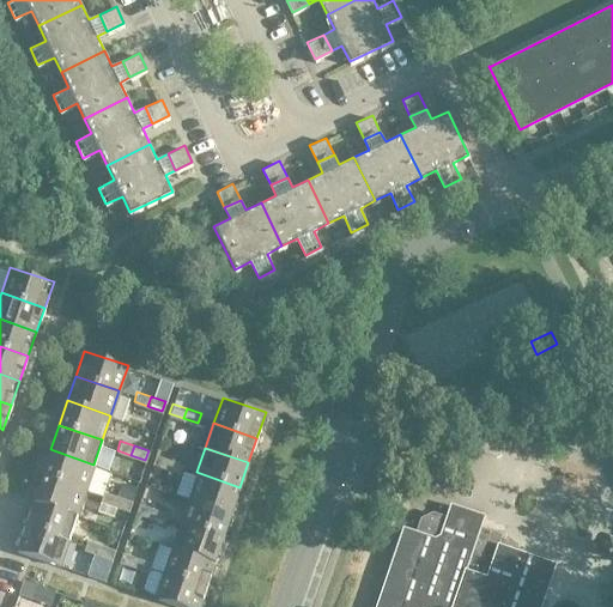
[(93,465),(50,449),(42,474),(85,489),(93,465)]
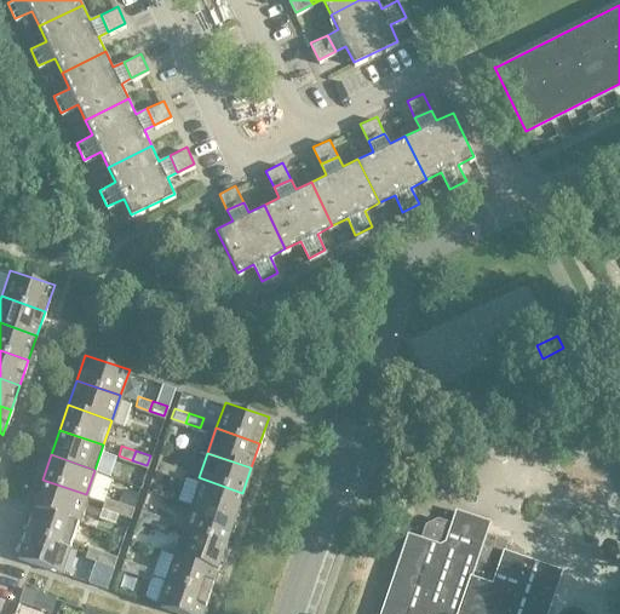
[(172,463),(158,458),(154,468),(168,472),(172,463)]
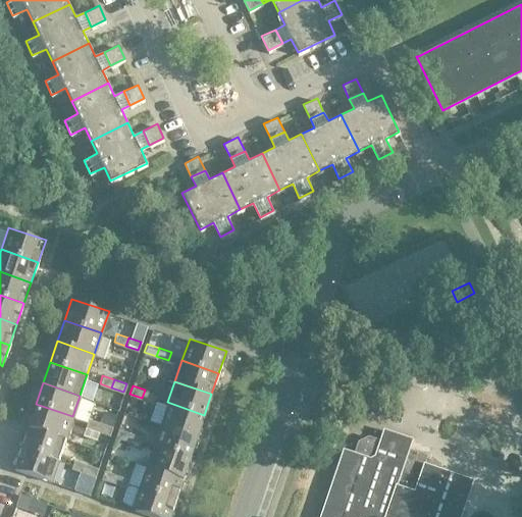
[(157,394),(145,390),(142,398),(154,402),(157,394)]
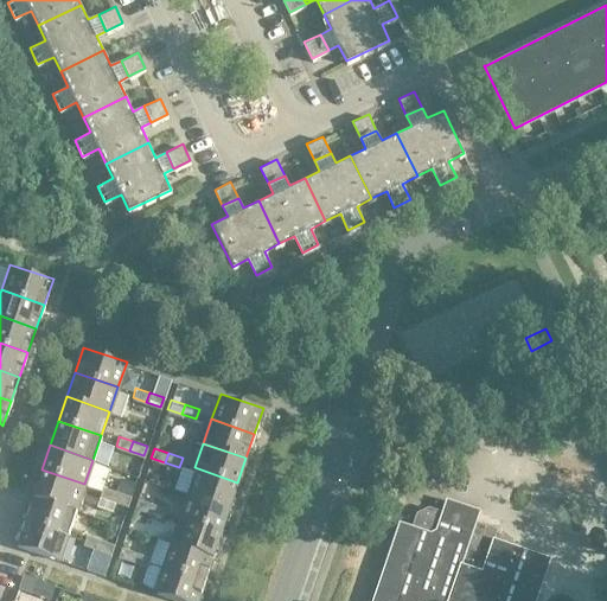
[(237,483),(195,467),(186,492),(229,506),(237,483)]
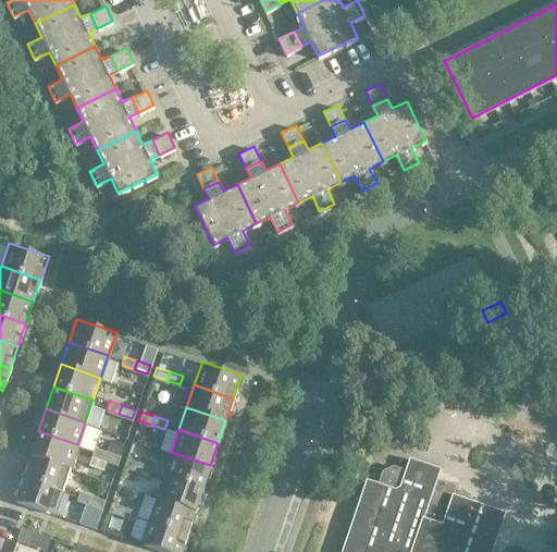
[(77,444),(38,431),(31,453),(70,467),(77,444)]
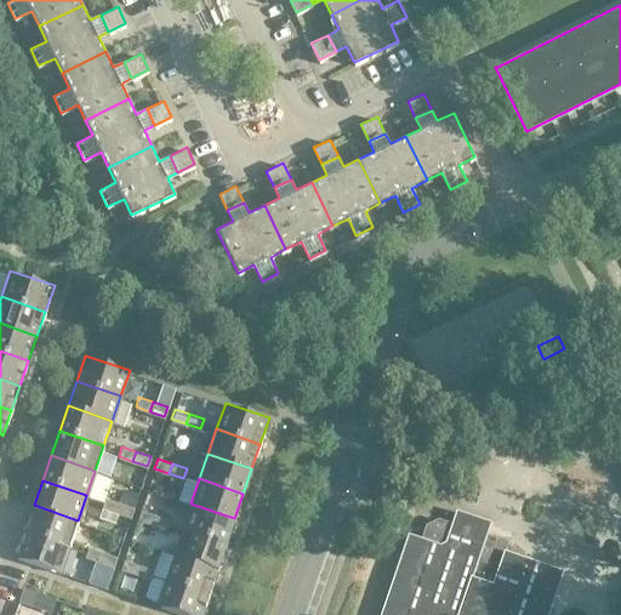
[(124,487),(119,501),(134,506),(138,491),(124,487)]
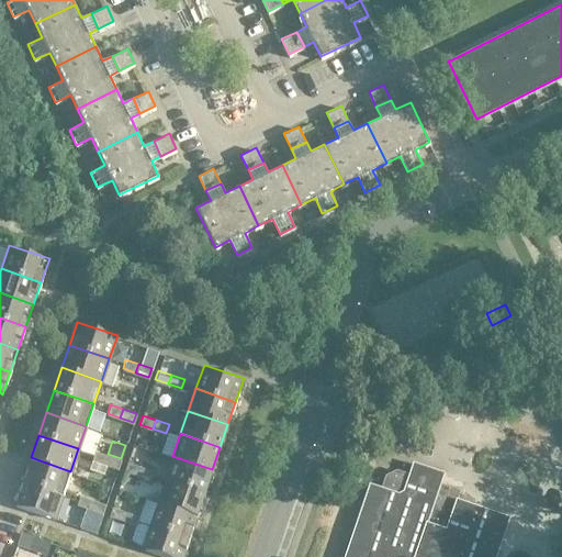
[(92,458),(104,463),(108,454),(94,449),(92,458)]
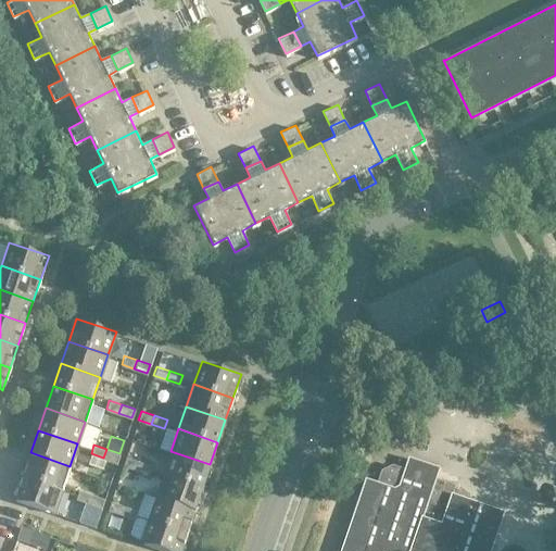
[(119,453),(106,449),(103,458),(116,462),(119,453)]
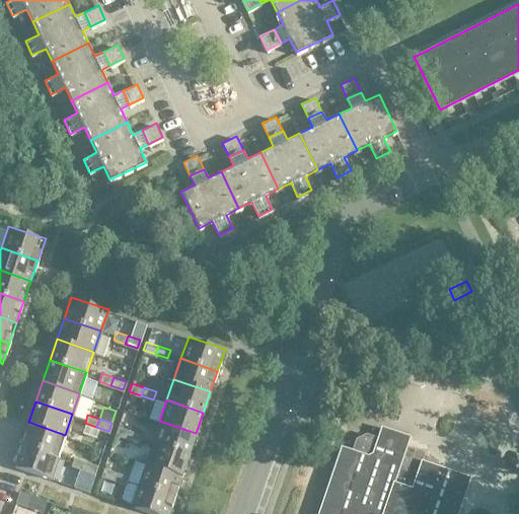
[(196,433),(159,421),(152,441),(189,454),(196,433)]
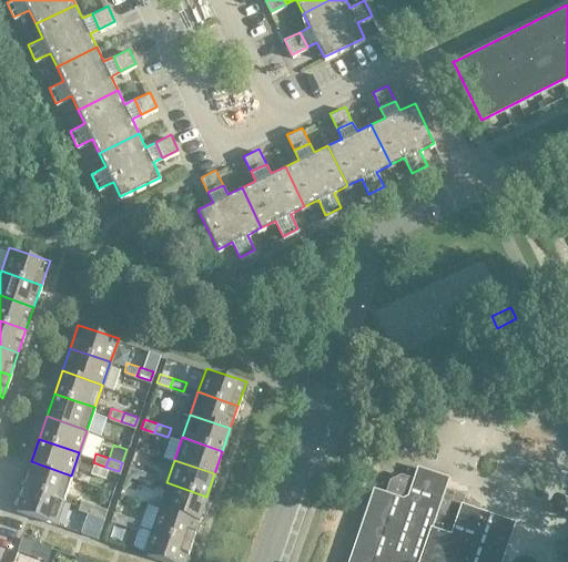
[(71,476),(31,461),(23,484),(63,498),(71,476)]
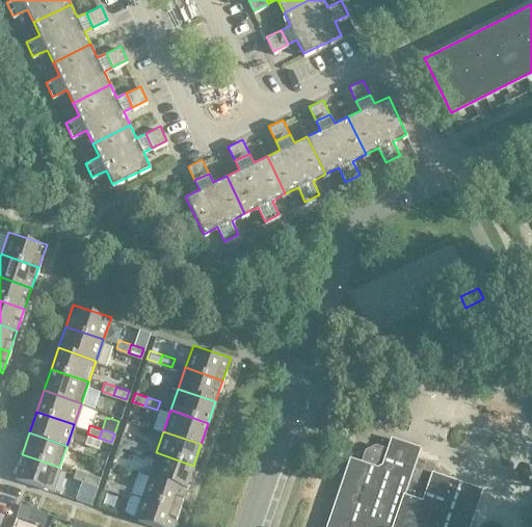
[(420,445),(391,435),(386,449),(373,445),(368,448),(364,460),(349,455),(324,526),(469,526),(482,488),(432,470),(435,462),(417,455),(420,445)]
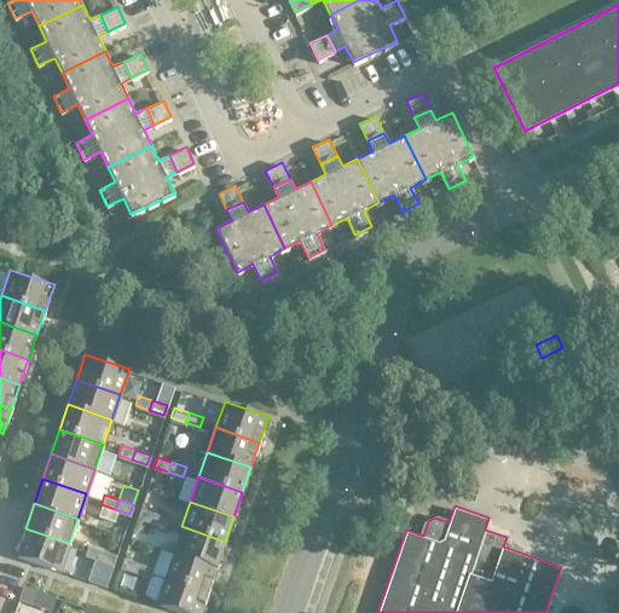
[(155,512),(140,507),(137,516),(151,521),(155,512)]
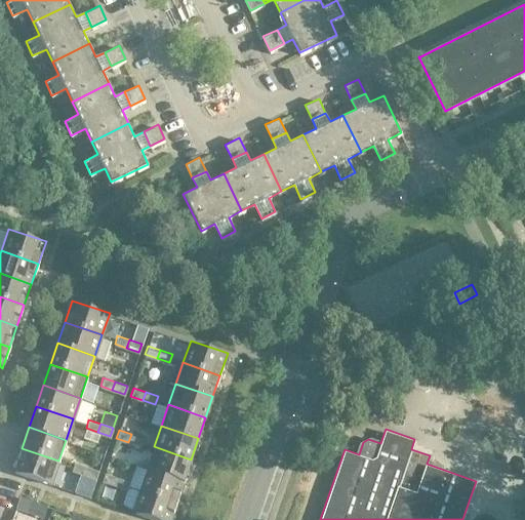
[(144,438),(131,434),(128,442),(140,446),(144,438)]
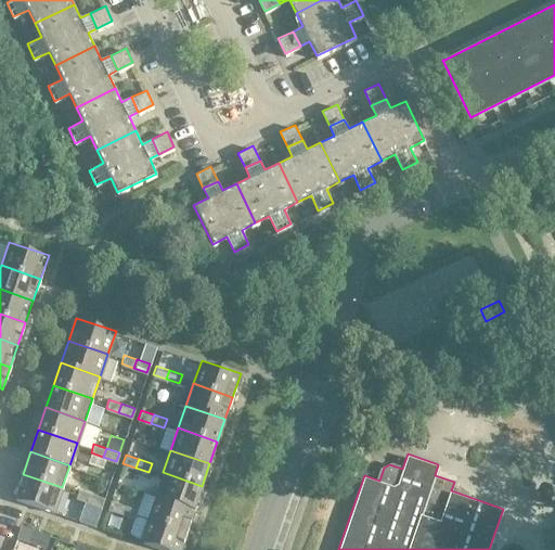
[(202,486),(163,472),(155,495),(194,508),(202,486)]
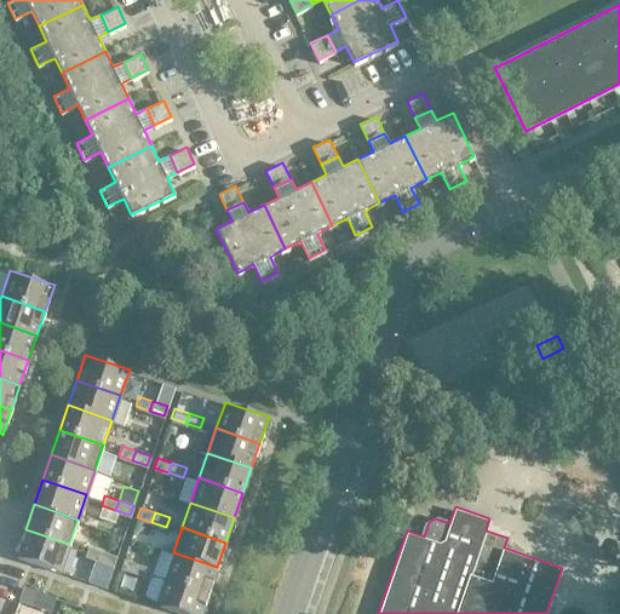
[(69,544),(26,529),(17,555),(61,569),(69,544)]
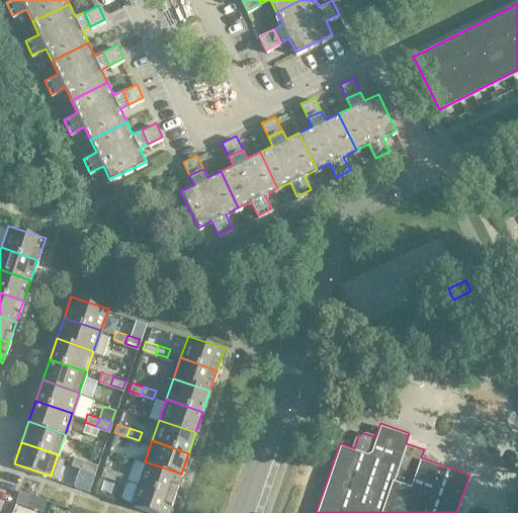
[(71,463),(83,467),(85,459),(74,455),(71,463)]
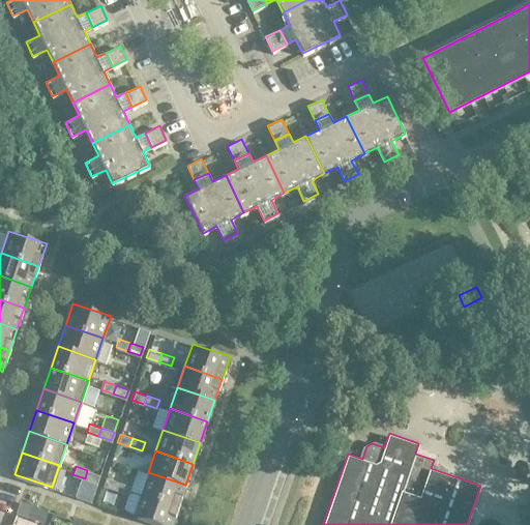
[(99,474),(87,470),(85,478),(96,483),(99,474)]
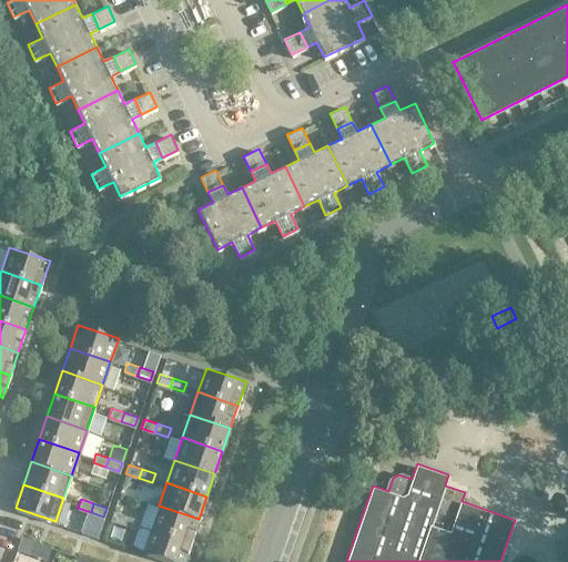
[(199,519),(159,506),(151,528),(191,541),(199,519)]
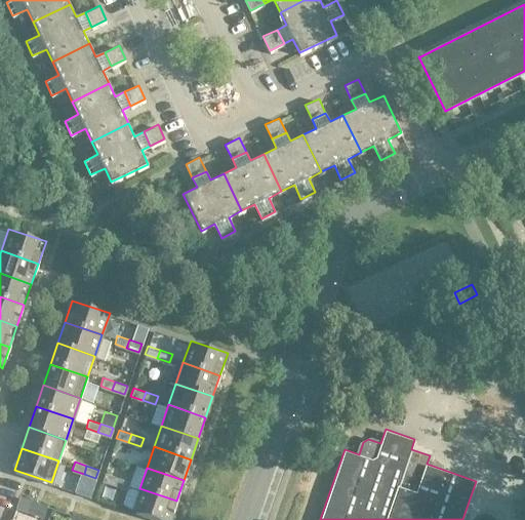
[(117,476),(105,472),(102,480),(114,484),(117,476)]
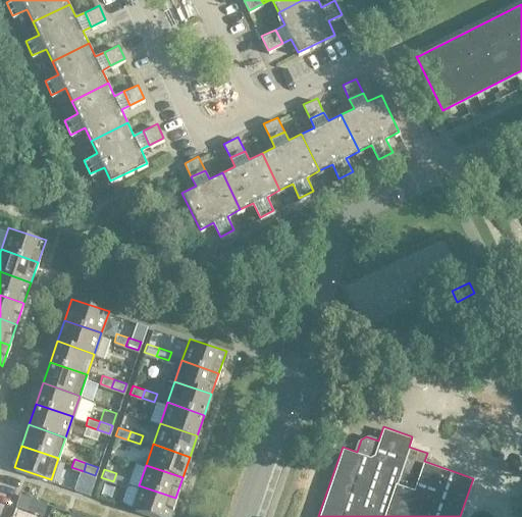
[(128,477),(116,473),(113,481),(125,485),(128,477)]
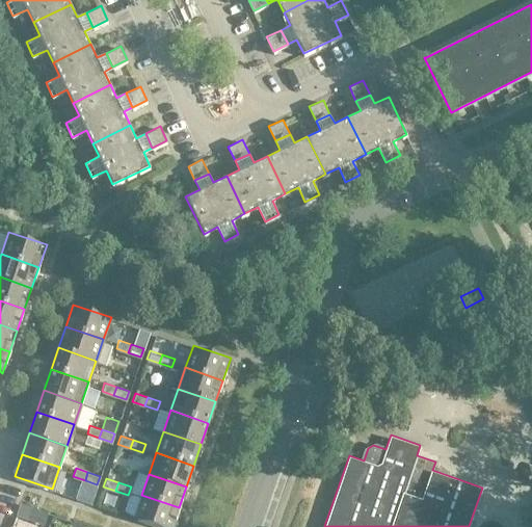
[(173,526),(179,507),(141,495),(134,517),(163,526),(173,526)]
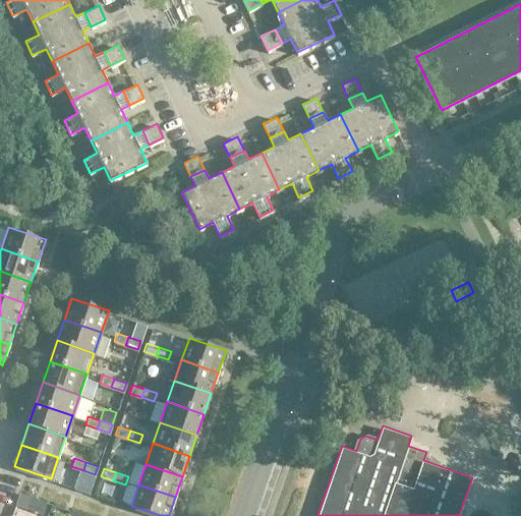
[(20,492),(16,504),(26,508),(31,496),(20,492)]
